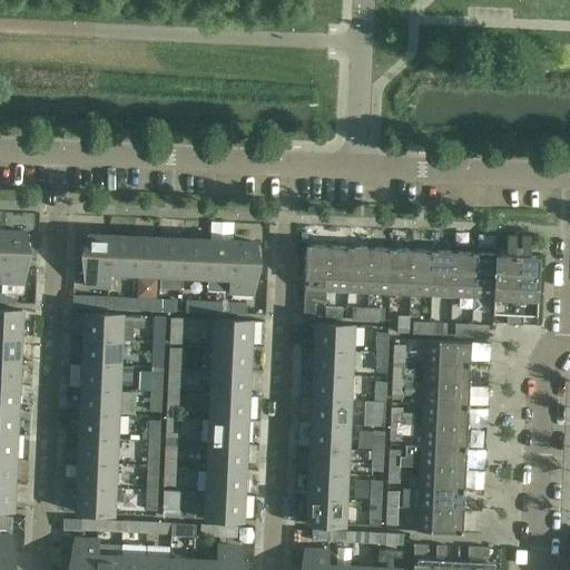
[(25,232),(3,232),(1,282),(22,283),(23,251),(27,252),(29,252),(25,232)]
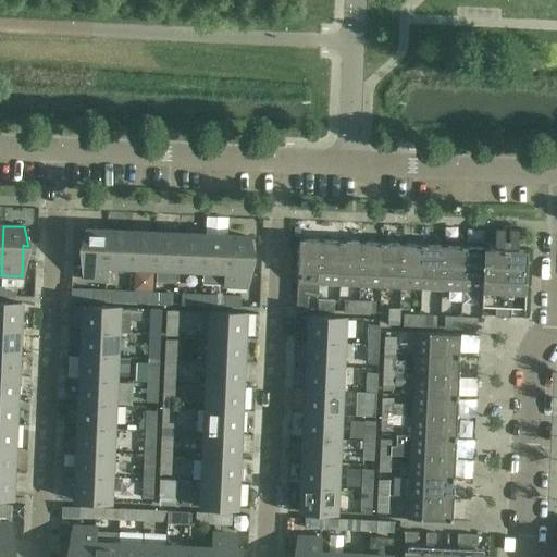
[(84,279),(104,280),(107,231),(86,230),(81,248),(82,248),(83,248),(86,248),(84,279)]
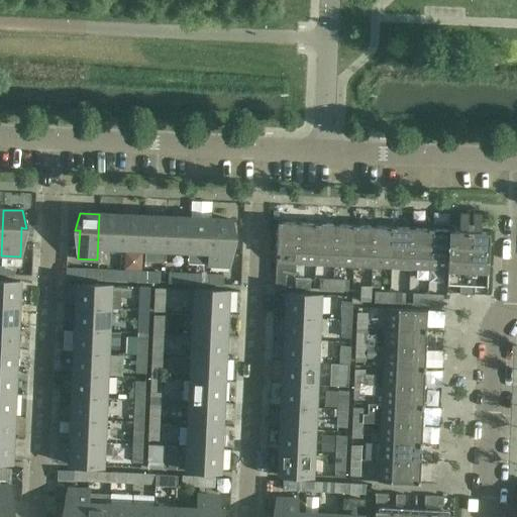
[(470,214),(464,213),(455,213),(455,214),(459,214),(458,230),(449,229),(447,269),(446,285),(459,286),(459,294),(467,294),(470,214)]
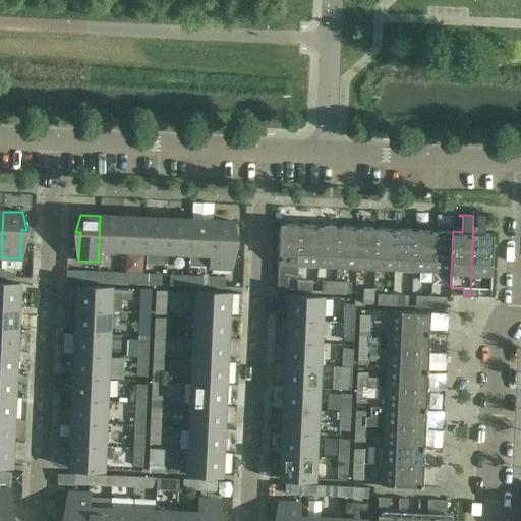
[(123,217),(100,216),(98,262),(99,262),(100,248),(121,249),(123,217)]
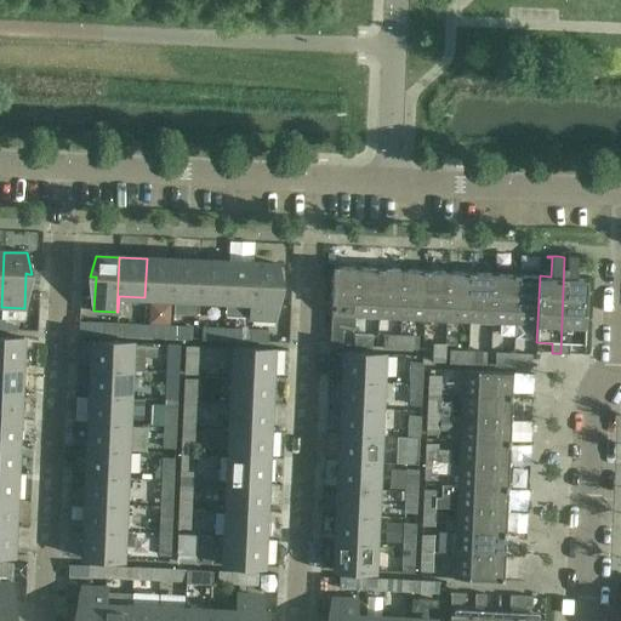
[(582,257),(577,257),(564,257),(560,353),(569,354),(570,343),(585,345),(588,278),(576,278),(577,258),(582,260),(582,257)]
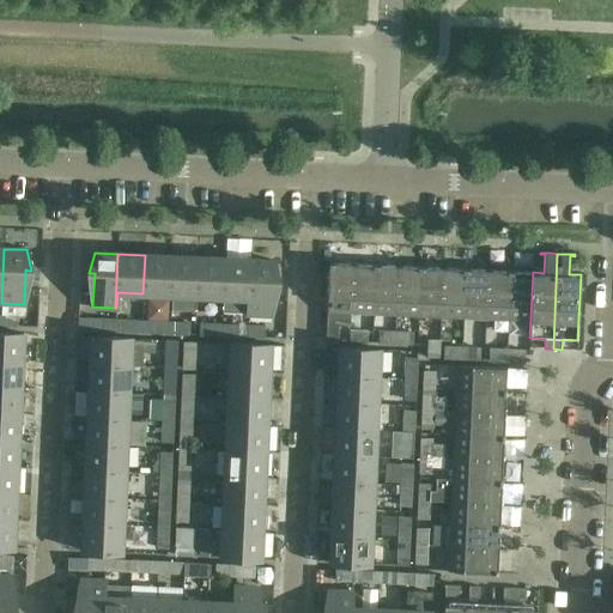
[(143,293),(169,295),(171,256),(145,255),(143,293)]
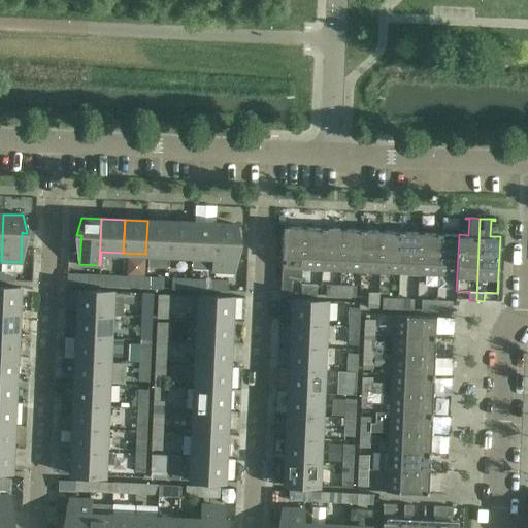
[(145,254),(168,255),(170,222),(147,221),(145,254)]
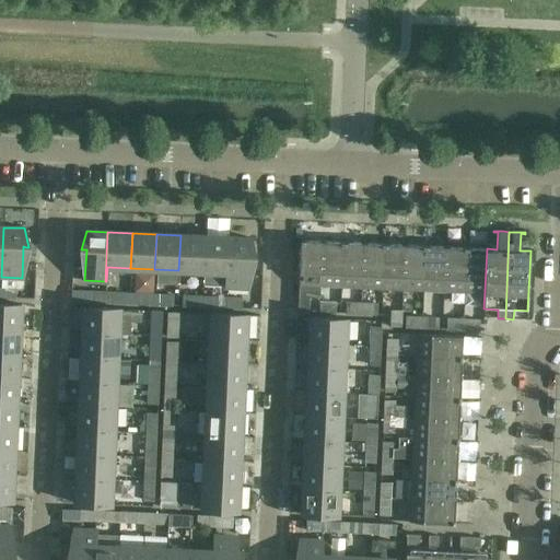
[(178,270),(203,271),(205,236),(181,235),(178,270)]
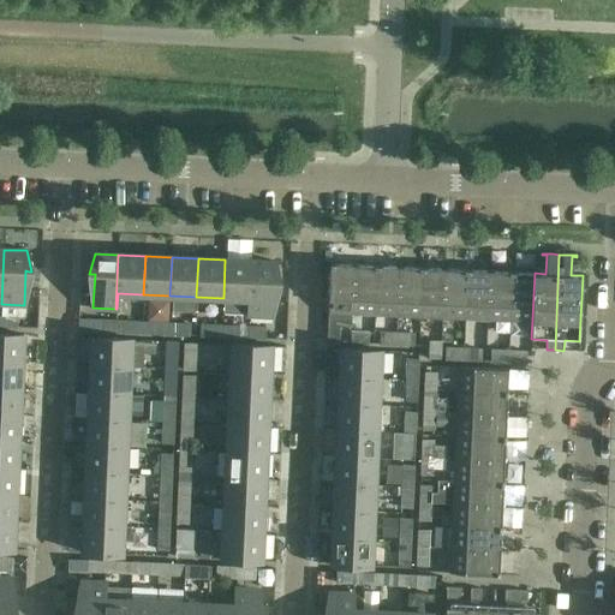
[(251,261),(225,260),(224,298),(249,299),(248,315),(249,315),(251,261)]
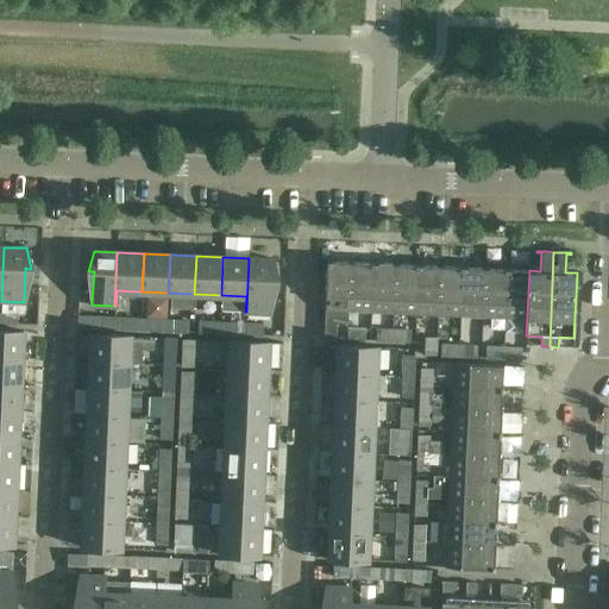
[(272,259),(249,258),(246,312),(269,313),(271,280),(275,280),(276,280),(272,259)]
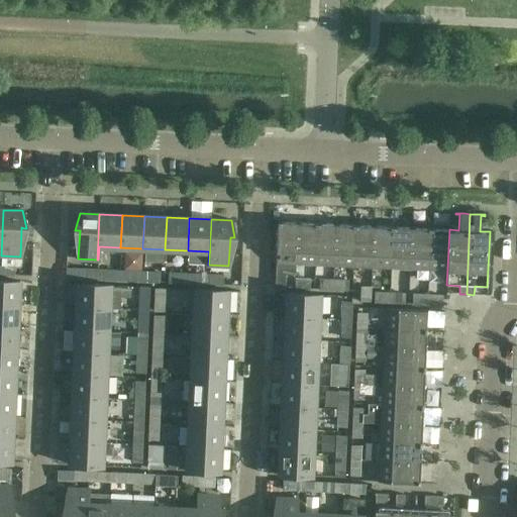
[(275,276),(275,278),(278,278),(294,279),(295,273),(295,262),(297,223),(287,222),(278,222),(276,264),(276,272),(275,276)]
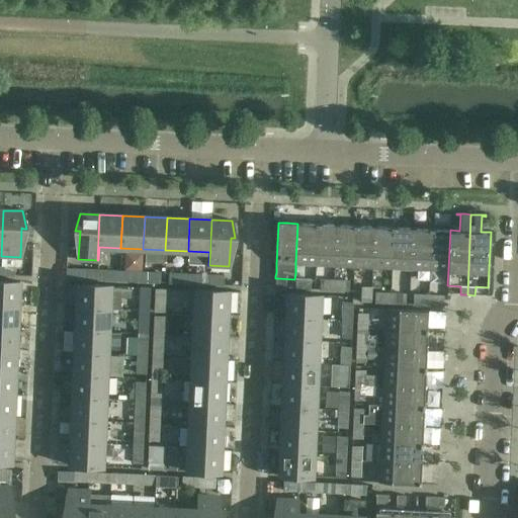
[(297,224),(295,262),(316,263),(317,225),(297,224)]
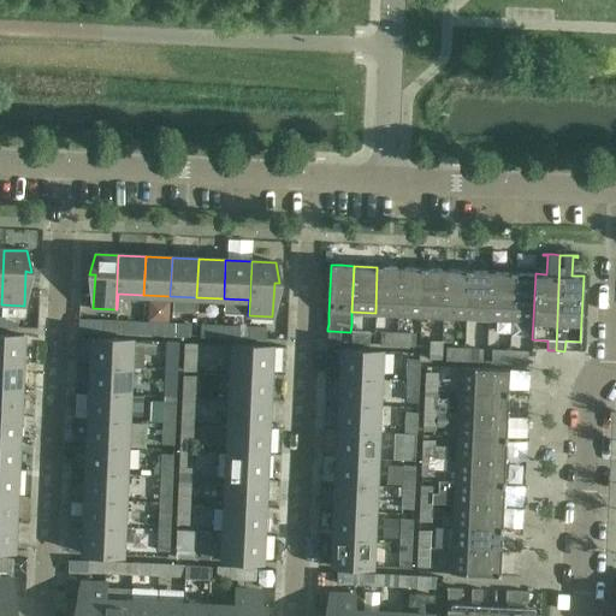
[(377,267),(375,313),(397,314),(398,267),(388,267),(377,267)]
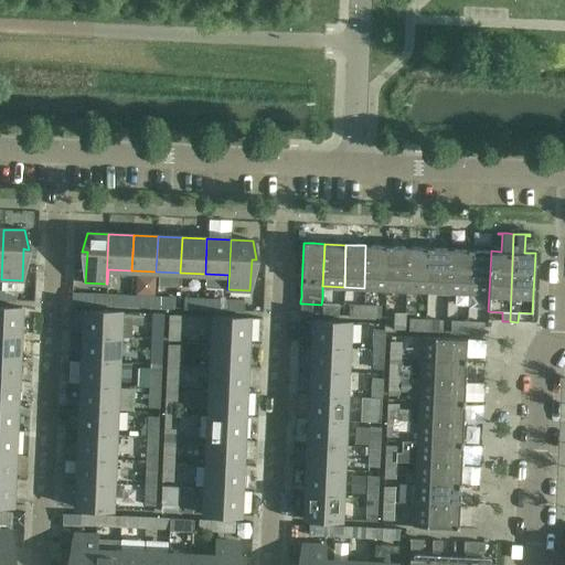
[(386,246),(365,245),(364,288),(385,289),(386,246)]
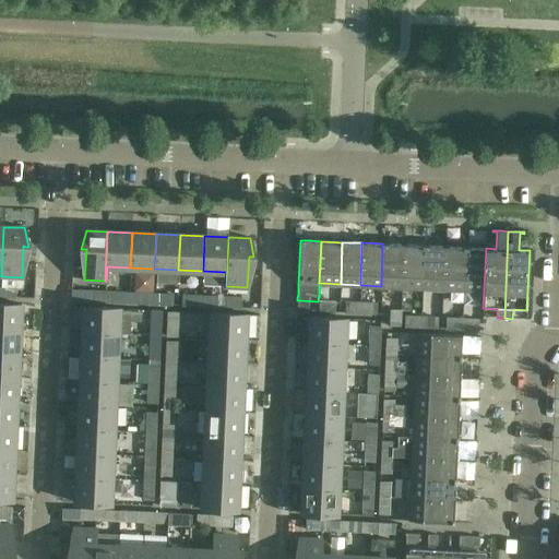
[(381,286),(402,287),(404,245),(382,244),(381,286)]
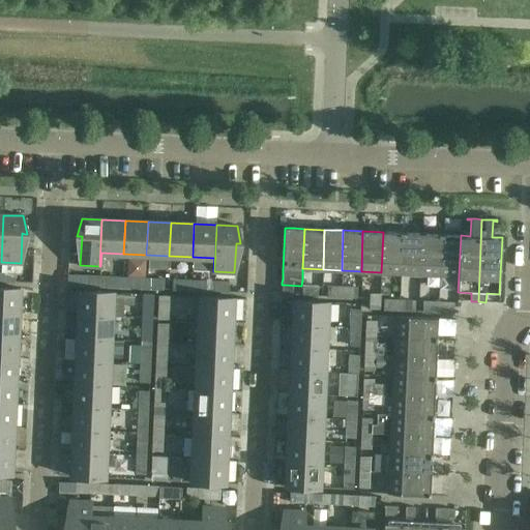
[(402,233),(383,232),(381,272),(400,272),(402,233)]
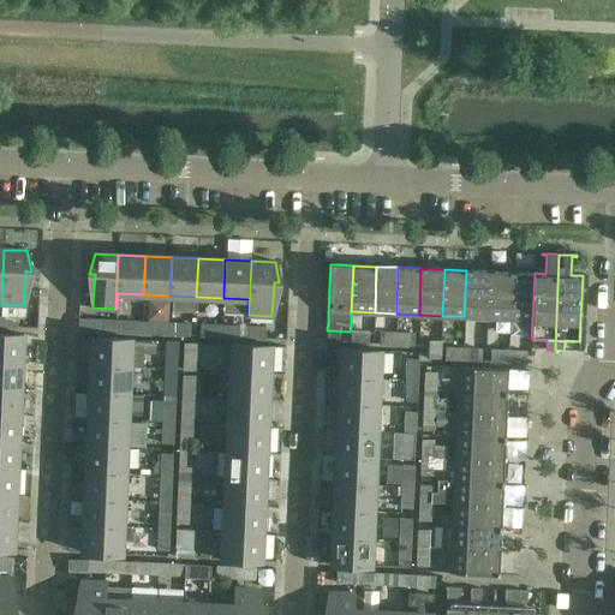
[(489,272),(466,270),(464,316),(487,317),(489,272)]
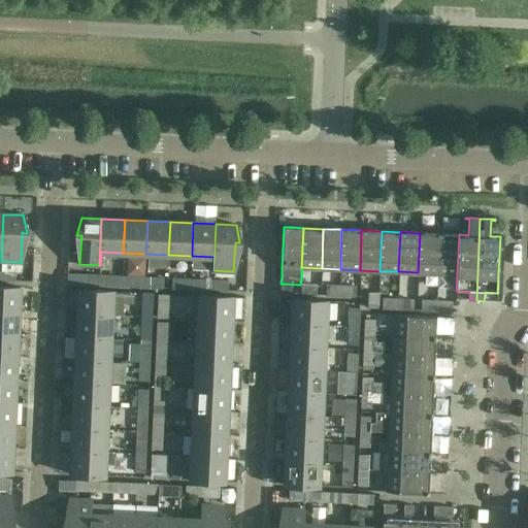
[(439,233),(420,233),(418,272),(437,273),(439,233)]
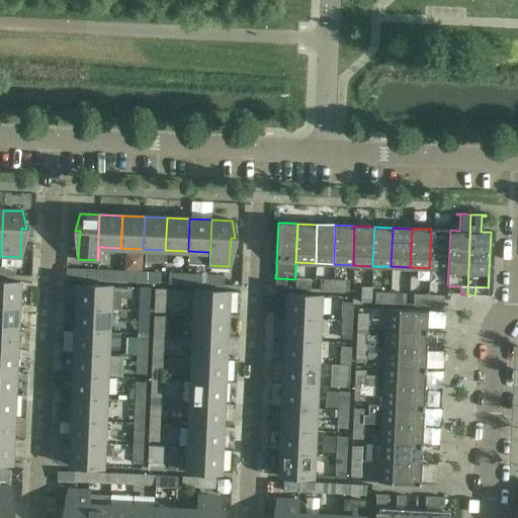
[(440,230),(431,229),(429,268),(448,269),(450,230),(440,230)]
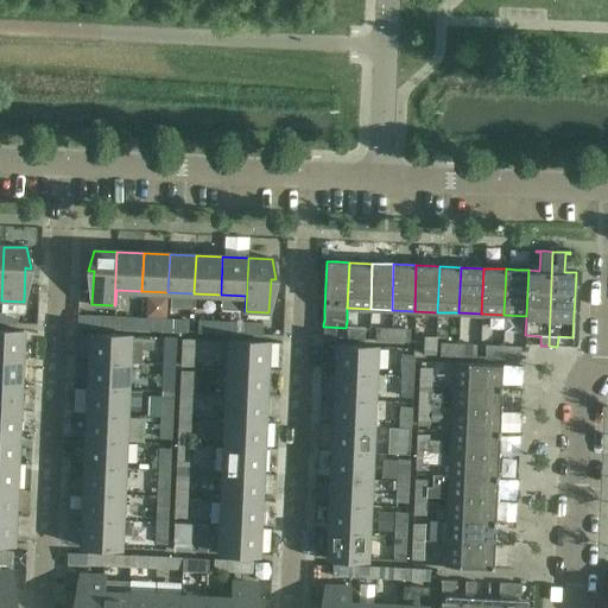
[(0,311),(0,322),(17,323),(18,312),(0,311)]
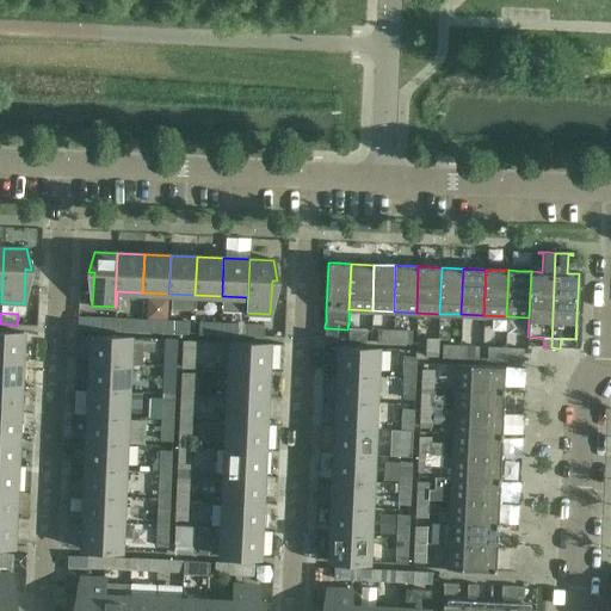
[(116,329),(117,319),(98,318),(97,329),(116,329)]
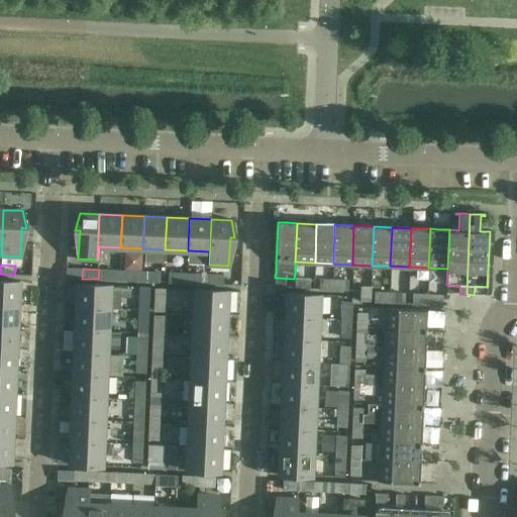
[(99,270),(98,279),(114,280),(115,271),(99,270)]
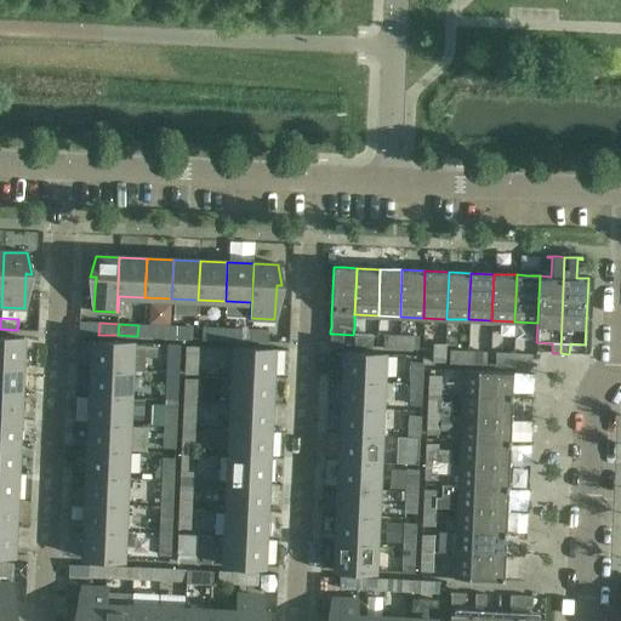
[(170,337),(170,326),(149,325),(148,337),(170,337)]
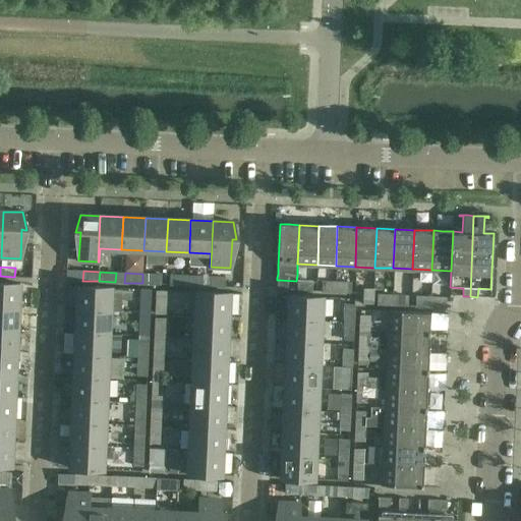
[(142,274),(142,283),(161,284),(161,275),(142,274)]
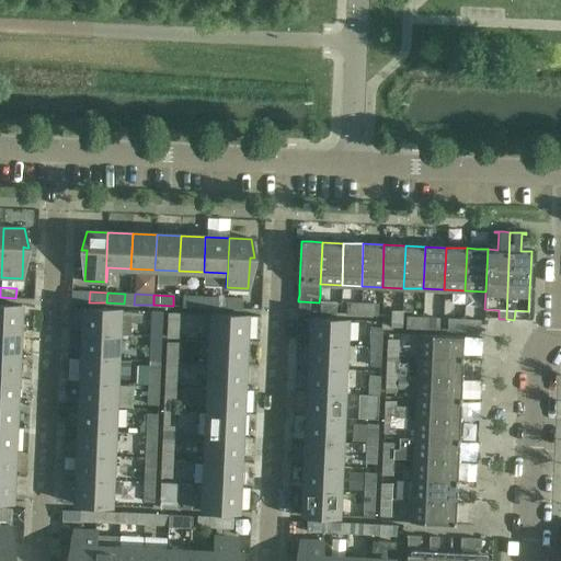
[(182,307),(202,307),(203,297),(183,296),(182,307)]
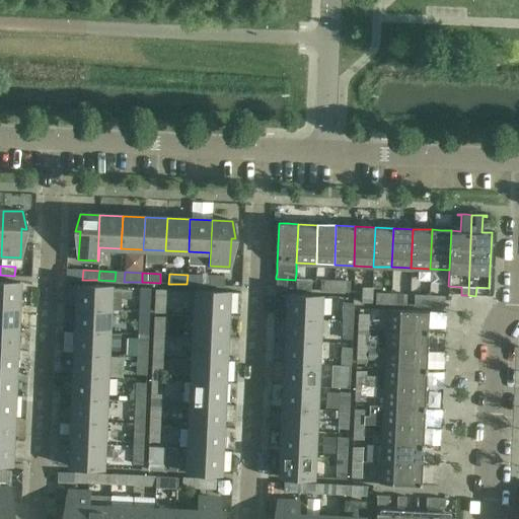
[(207,285),(208,276),(192,275),(191,285),(207,285)]
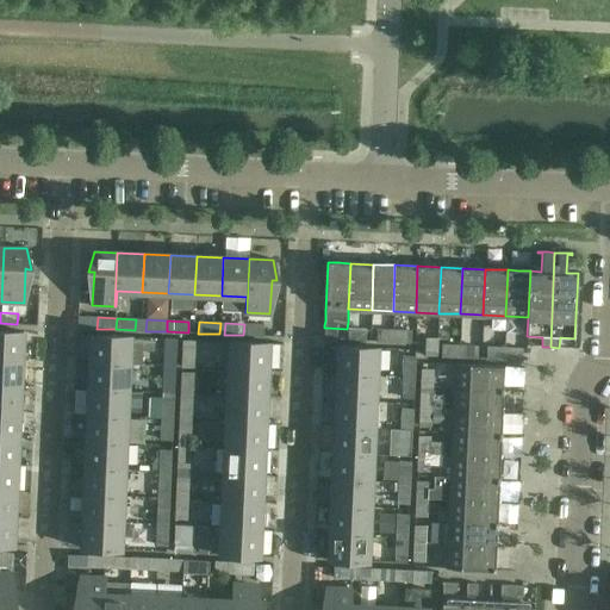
[(244,324),(243,335),(262,336),(263,325),(244,324)]
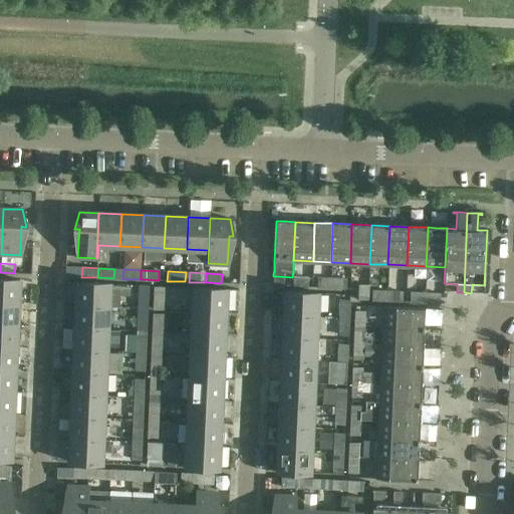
[(291,286),(292,277),(276,276),(275,285),(291,286)]
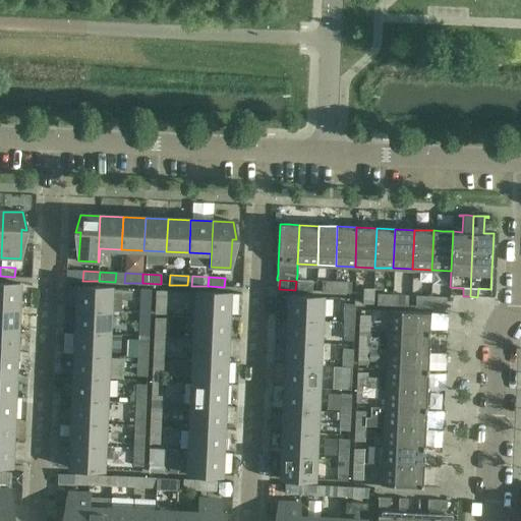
[(296,281),(295,290),(311,291),(312,281),(296,281)]
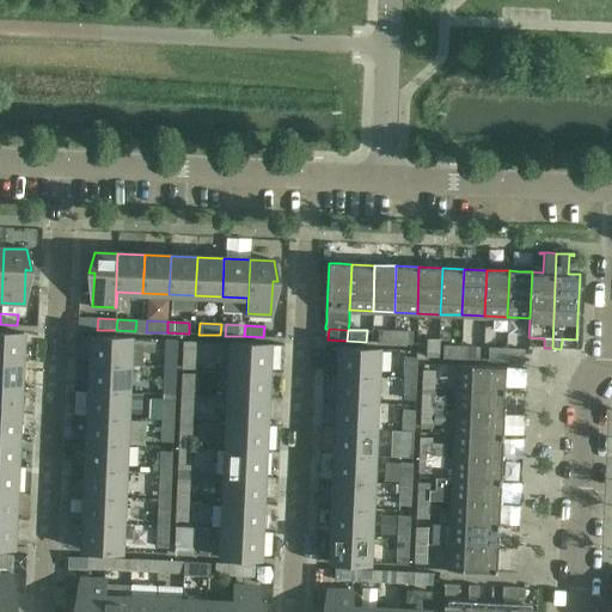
[(0,359),(22,361),(23,334),(0,331),(0,359)]
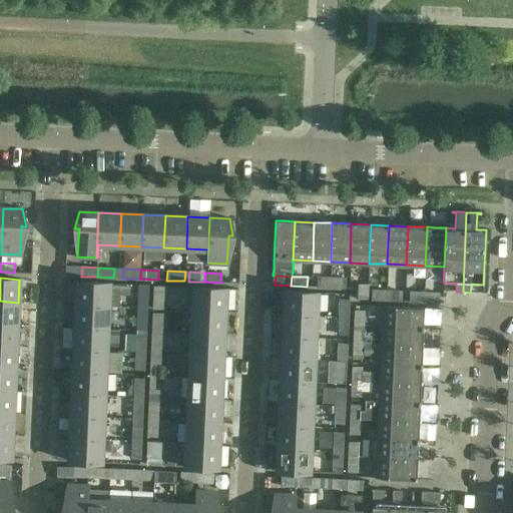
[(317,278),(316,287),(331,288),(331,278),(317,278)]
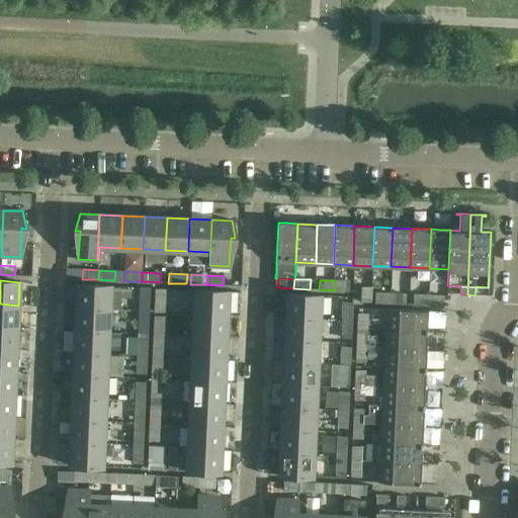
[(349,281),(334,280),(334,290),(348,290),(349,281)]
